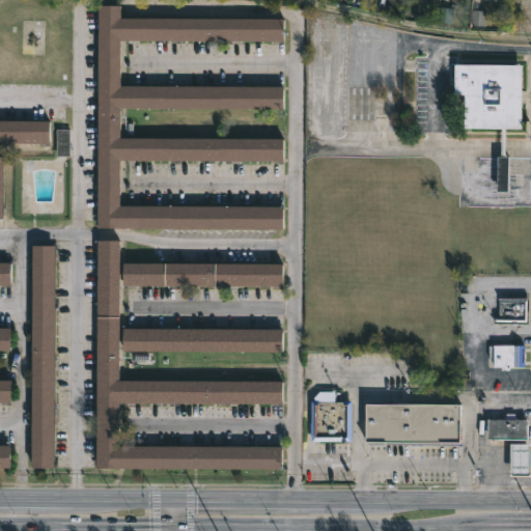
[(121,4),(121,17),(285,18),(284,40),(121,39),(121,85),(285,86),(285,109),(121,108),(120,137),(284,137),(284,161),(121,160),(120,205),(284,206),(284,228),(99,227),(99,4),(121,4)]
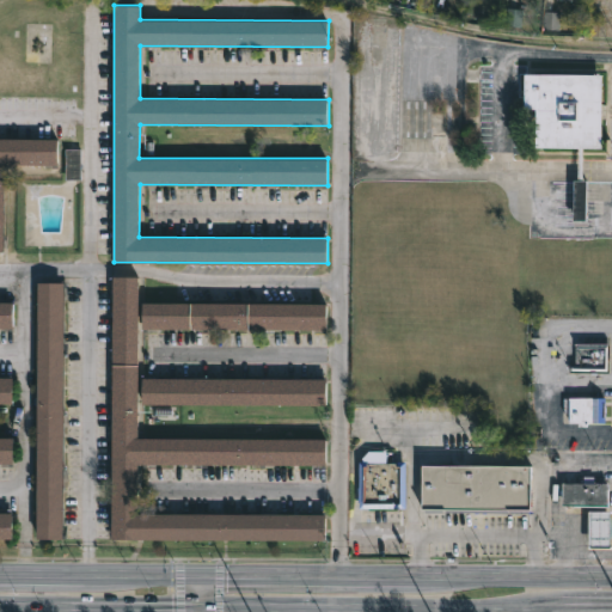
[(525,12),(510,10),(507,25),(521,29),(525,12)]
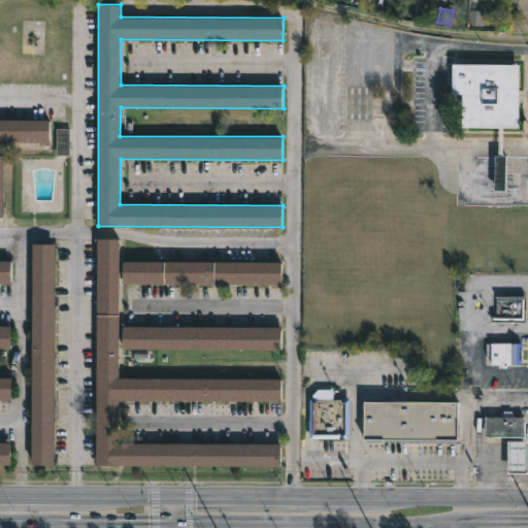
[(453,126),(454,63),(520,64),(519,127),(453,126)]
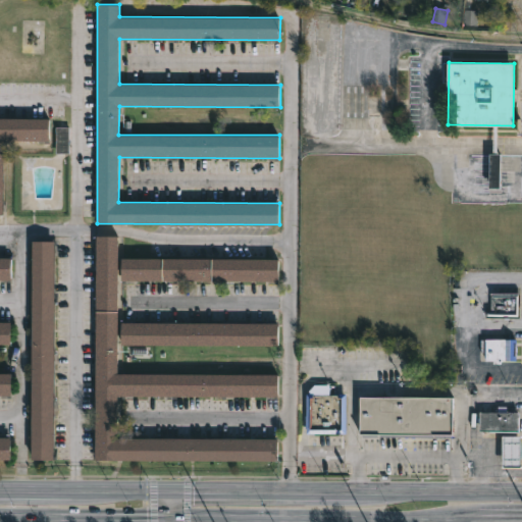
[(2,141),(2,215),(0,215),(0,117),(48,118),(48,141),(2,141)]
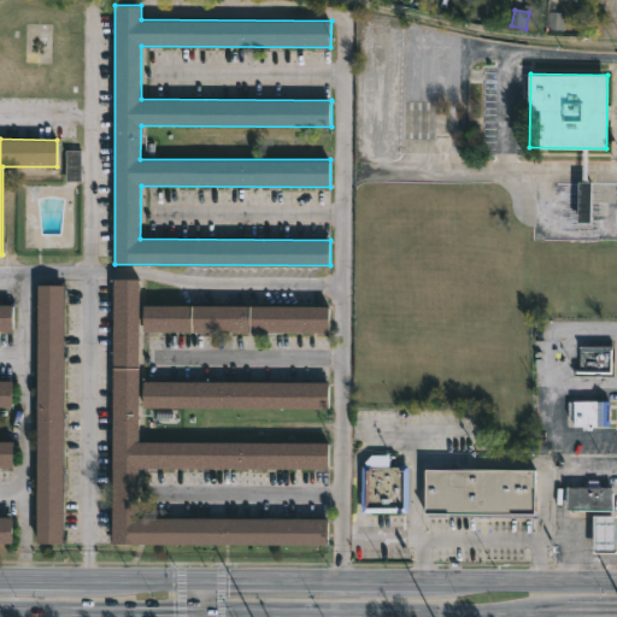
[(77,181),(66,181),(65,150),(81,150),(81,181),(77,181)]
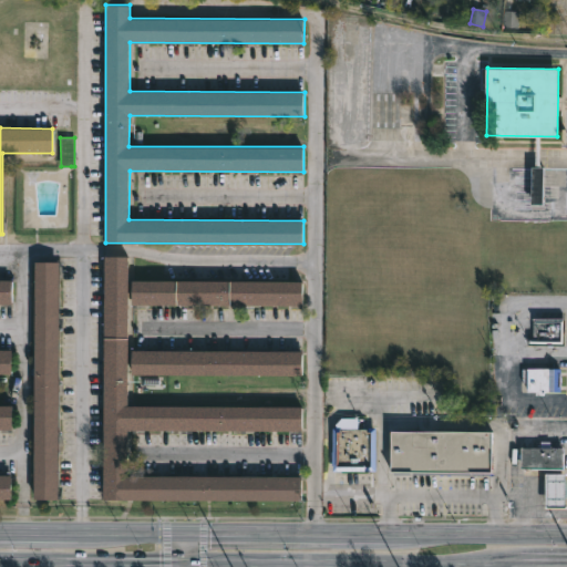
[(544,175),(534,175),(534,205),(544,205),(544,175)]
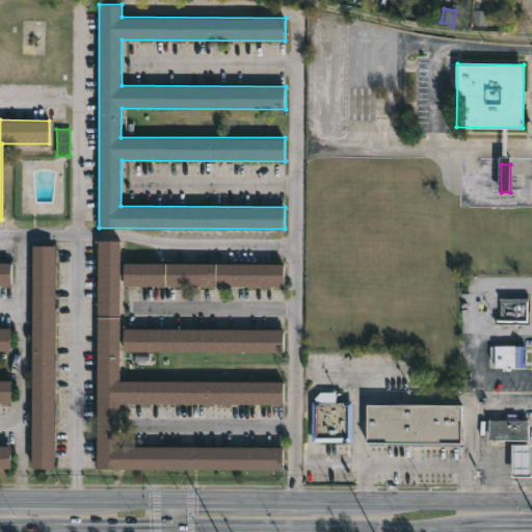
[(120,262),(120,381),(283,382),(283,405),(120,404),(118,447),(282,448),(282,470),(96,469),(98,240),(120,240),(120,262)]
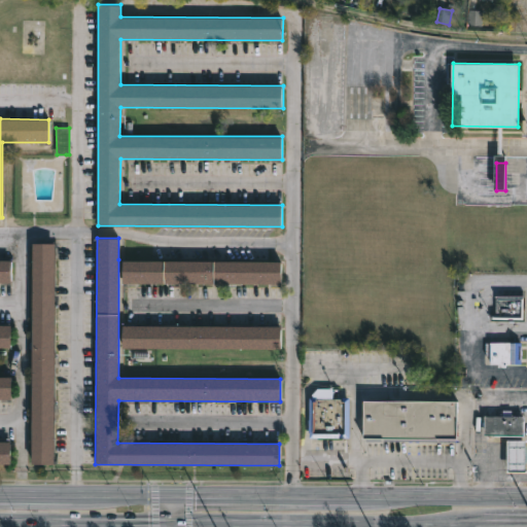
[(54,464),(32,465),(33,243),(55,243),(54,464)]
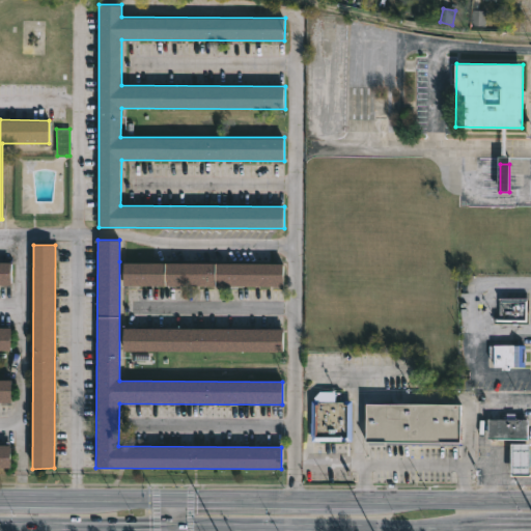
[(0,261),(10,262),(10,285),(0,284),(0,261)]
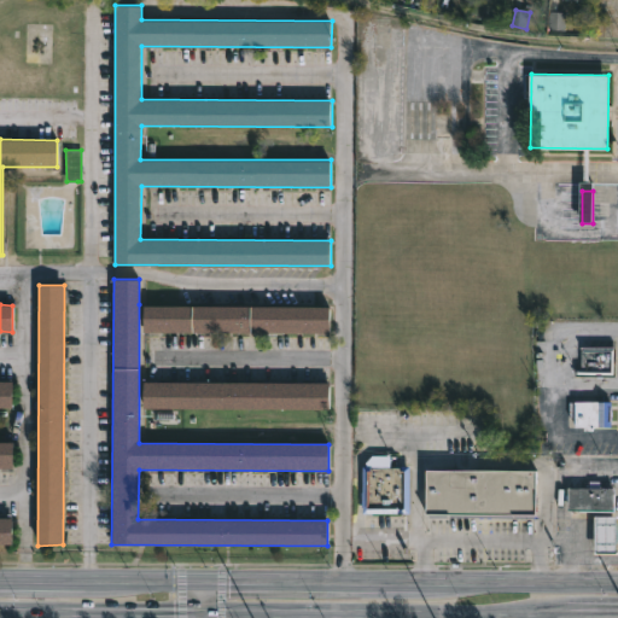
[(145,332),(144,305),(330,307),(330,333),(145,332)]
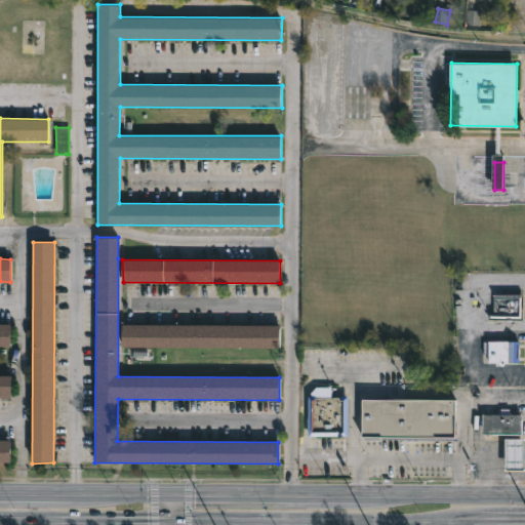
[(520,319),(486,319),(486,314),(491,314),(491,294),(520,294),(520,319)]
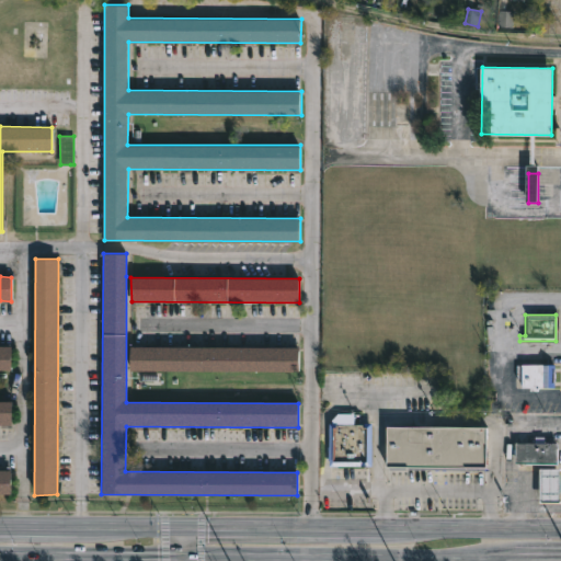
[(10,369),(0,369),(0,345),(11,346),(11,369),(10,369)]
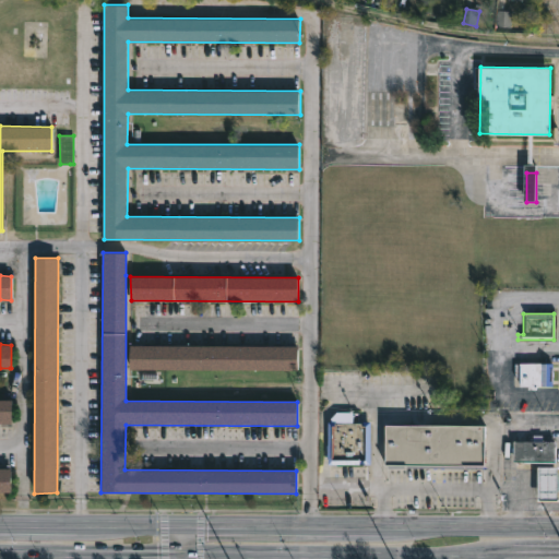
[(296,371),(130,370),(130,346),(298,346),(298,371),(296,371)]
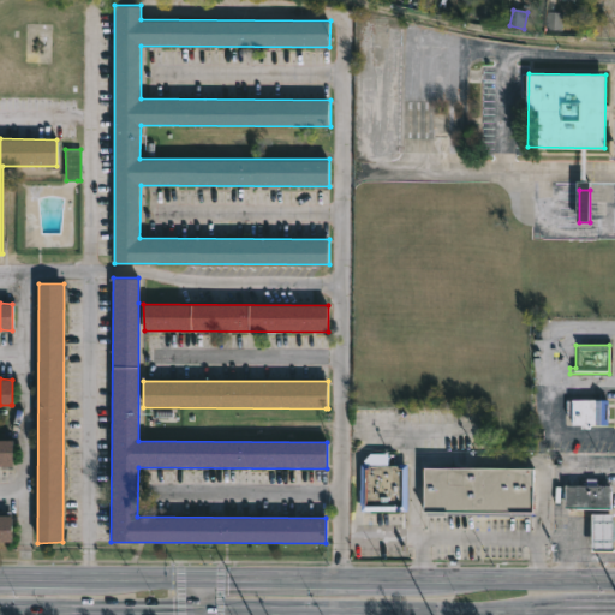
[(608,405),(608,424),(589,424),(589,428),(579,428),(579,423),(569,423),(569,413),(565,413),(565,399),(569,399),(608,399),(608,405)]
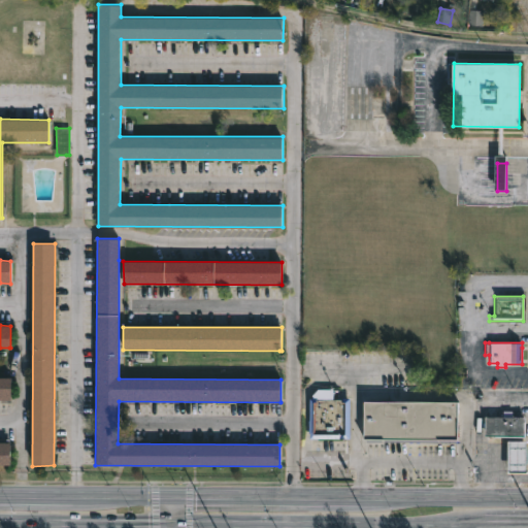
[(0,399),(0,377),(10,377),(10,400),(0,399)]
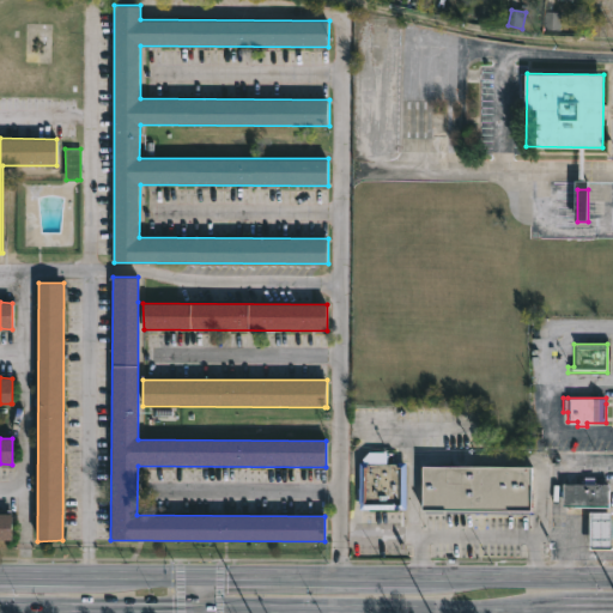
[(386,453),(386,465),(398,465),(398,462),(406,462),(406,509),(358,509),(359,462),(362,462),(362,460),(368,453),(386,453)]
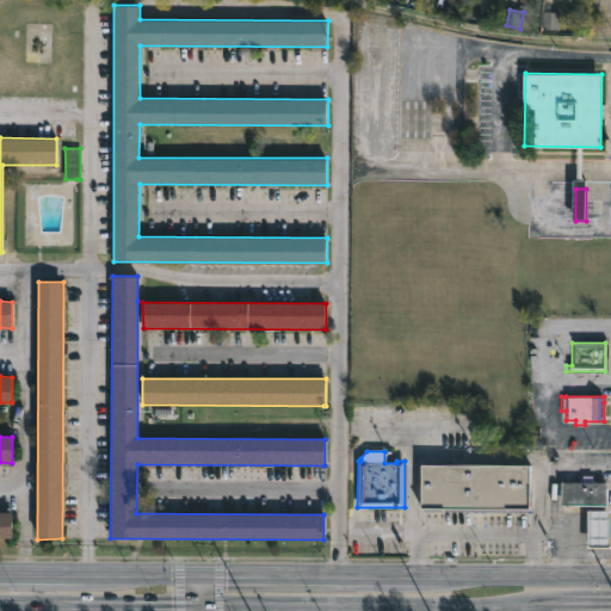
[(528,508),(420,507),(420,463),(529,463),(529,508),(528,508)]
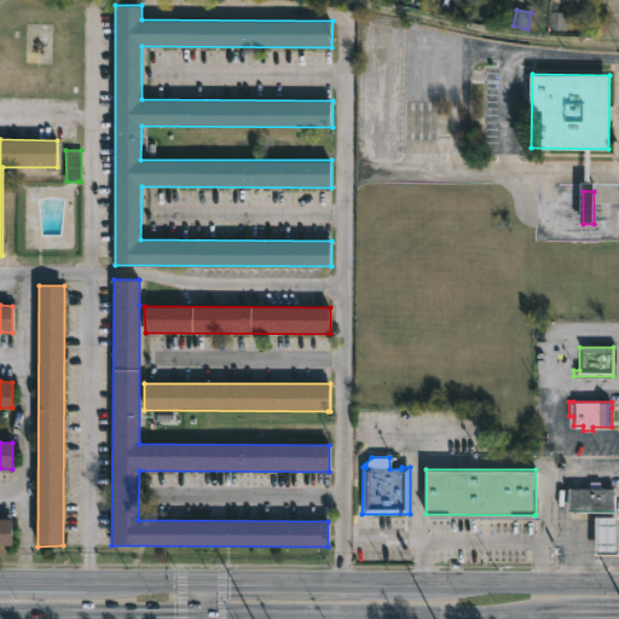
[(618,493),(618,515),(574,515),(576,493),(596,493),(596,485),(607,485),(607,493),(618,493)]
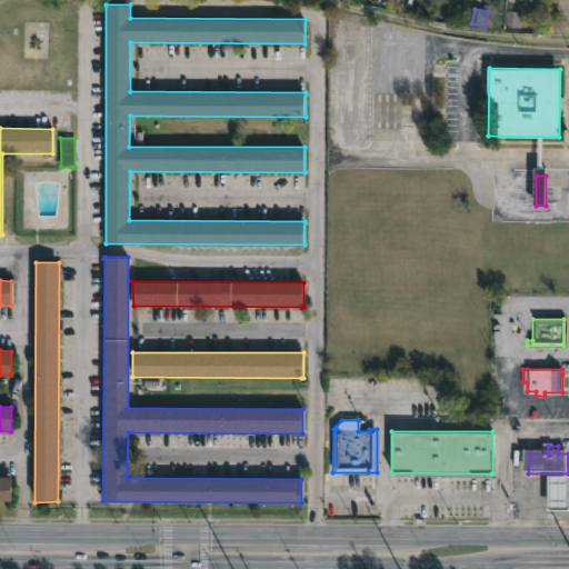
[(8,501),(0,501),(0,477),(11,478),(10,501),(8,501)]
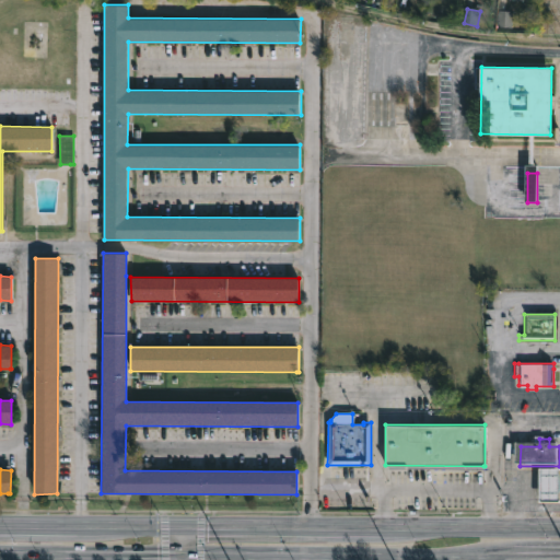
[(559,506),(544,506),(544,471),(559,471),(559,506)]
